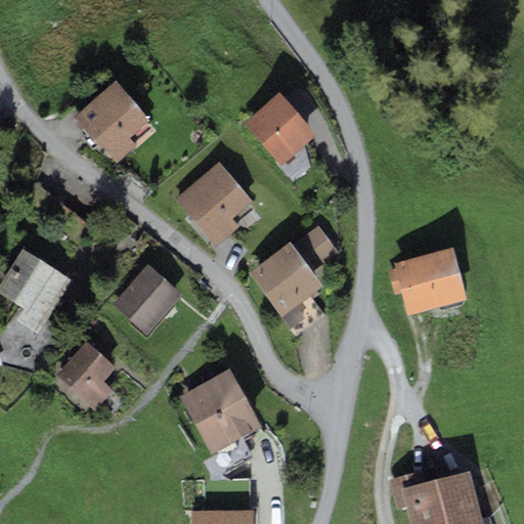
[(115,81),(75,116),(116,163),(136,144),(130,138),(149,121),(115,81)]
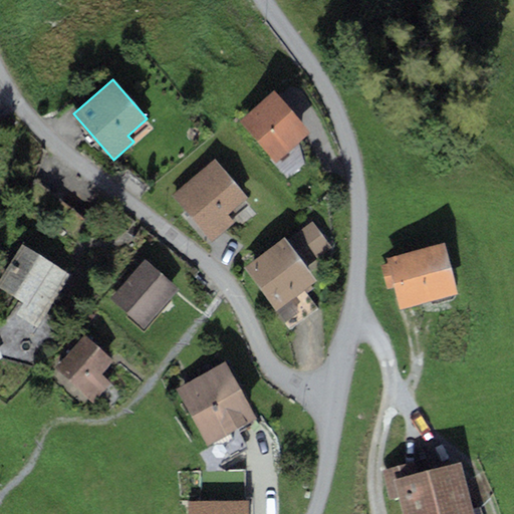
[(273,90),(239,120),(275,163),(309,133),(273,90)]
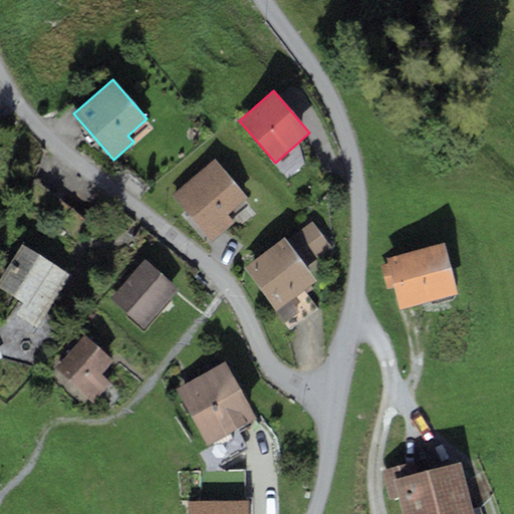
[(212,158),(172,193),(212,238),(231,222),(225,216),(247,197),(212,158)]
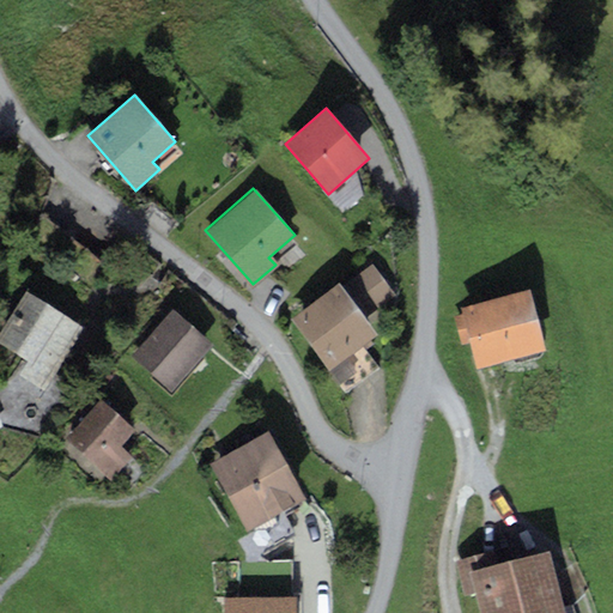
[(339,283),(291,319),(328,370),(376,334),(365,319),(395,296),(371,265),(341,286),(339,283)]
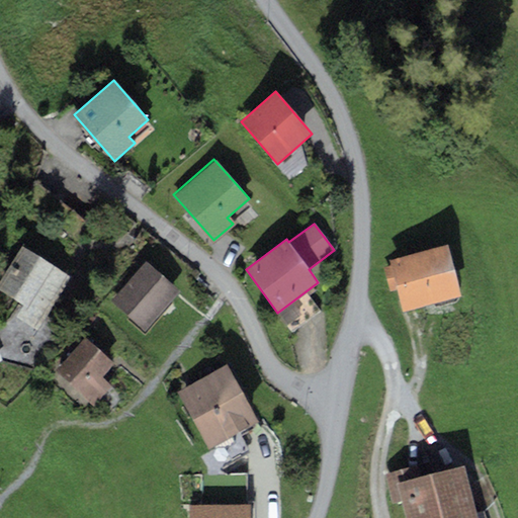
[(447,244),(389,259),(391,266),(383,268),(390,291),(396,290),(402,311),(460,295),(447,244)]
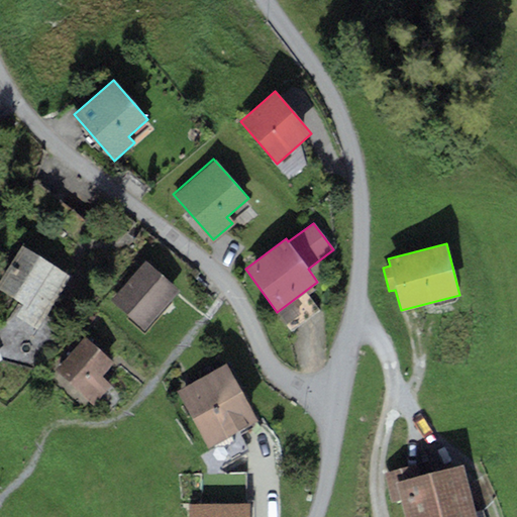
[(71,277),(21,246),(0,279),(0,288),(19,301),(11,312),(37,328),(71,277)]
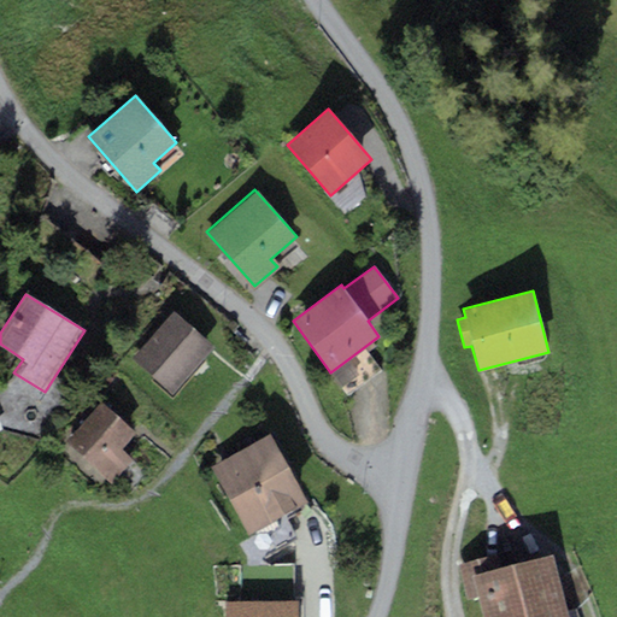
[(212,346),(174,312),(131,359),(171,393),(212,346)]
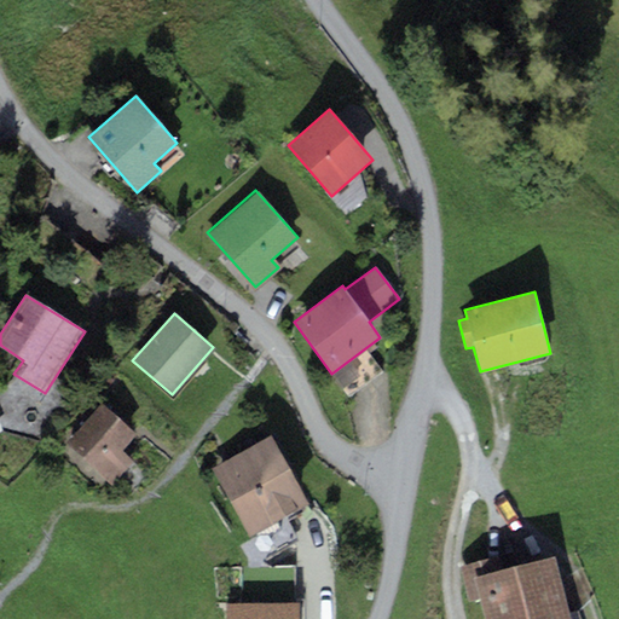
[(136,432),(100,401),(65,443),(113,484),(133,461),(120,450),(136,432)]
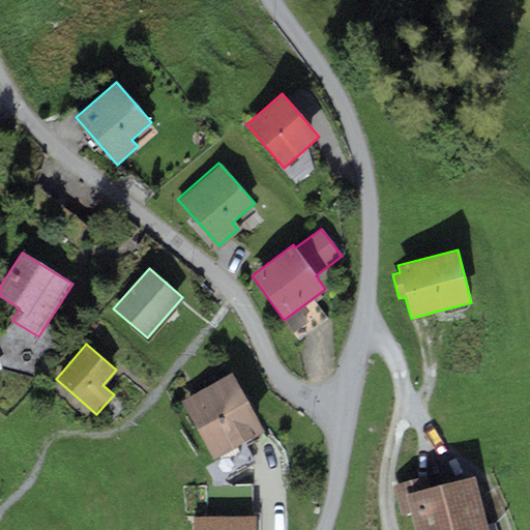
[(264,430),(231,373),(181,402),(213,459),(264,430)]
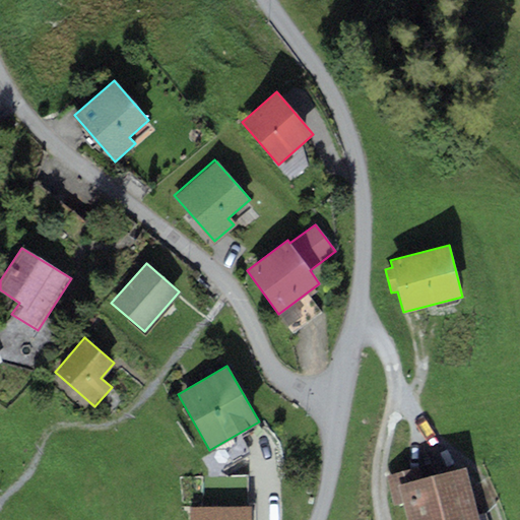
[(419,466),(386,475),(394,506),(402,504),(406,519),(479,519),(465,467),(423,478),(419,466)]
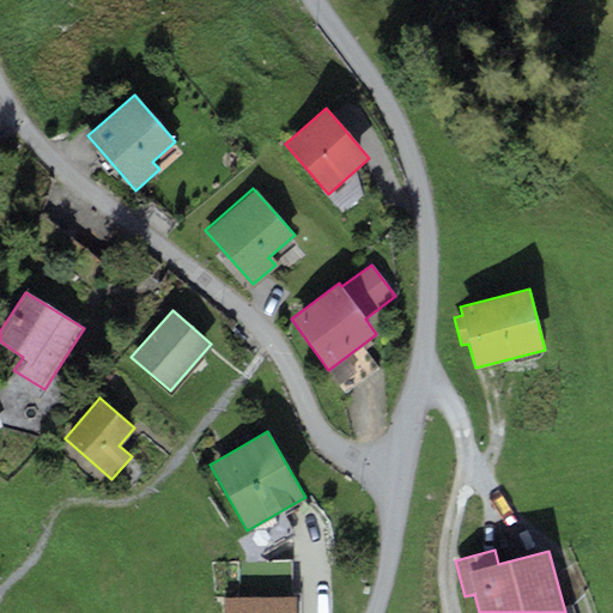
[(296,612),(296,598),(224,598),(223,612),(296,612)]
